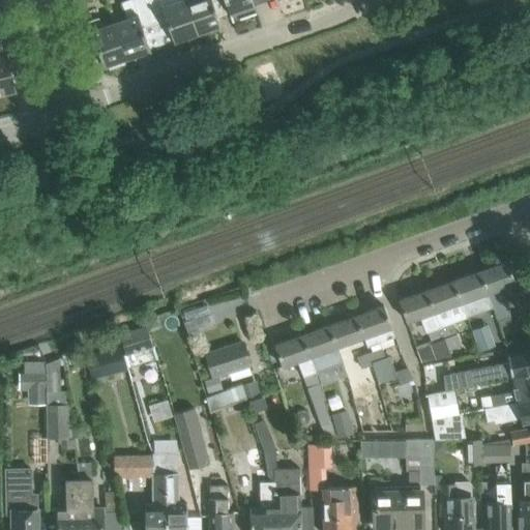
[(122,21),(115,23),(127,59),(150,51),(142,27),(154,23),(146,0),(128,0),(120,3),(126,20),(122,21)]
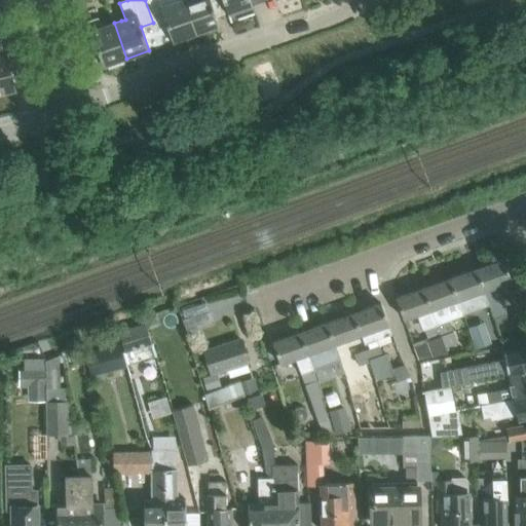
[(145,0),(153,23),(164,19),(173,42),(196,34),(184,0),(145,0)]
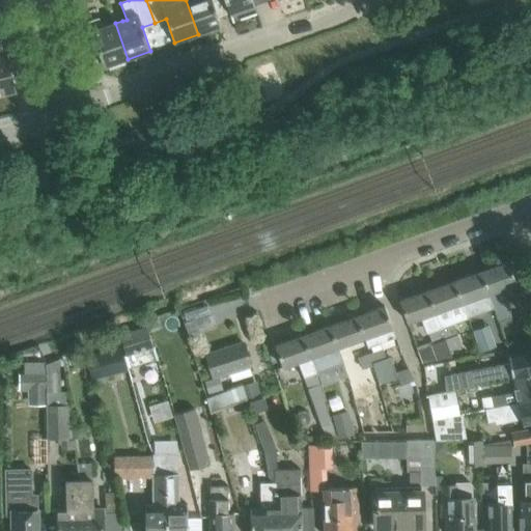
[(186,0),(198,34),(221,26),(213,2),(219,0),(186,0)]
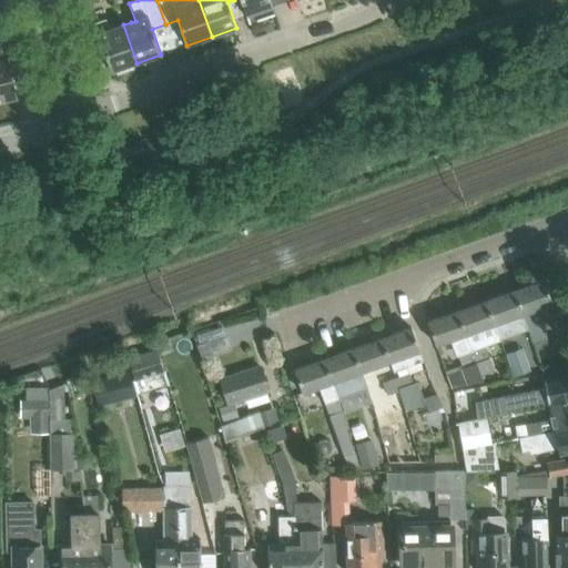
[(240,0),(249,22),(274,13),(270,0),(240,0)]
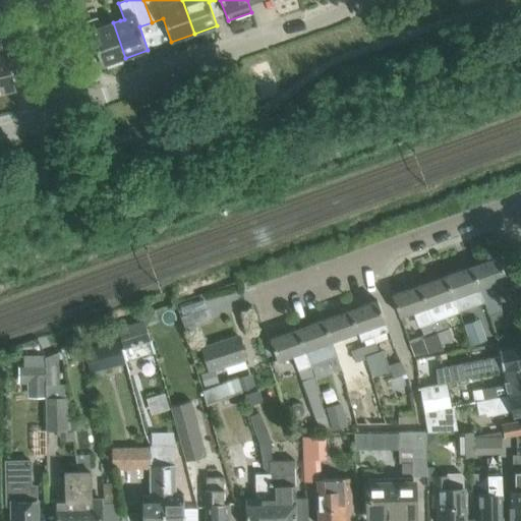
[(87,21),(90,31),(102,66),(125,58),(113,22),(101,26),(97,17),(87,21)]
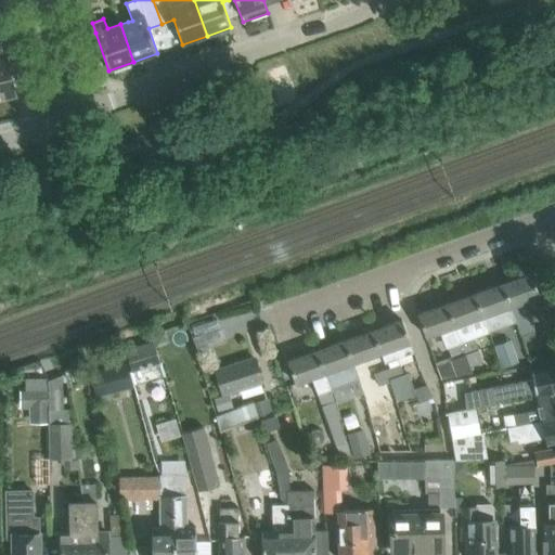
[(0,100),(16,97),(8,65),(23,61),(15,29),(1,33),(3,44),(0,44),(0,100)]
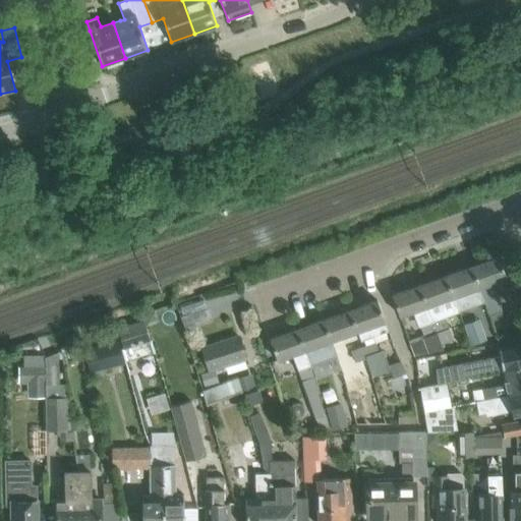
[(499,256),(472,267),(485,302),(493,322),(505,317),(493,283),(507,278),(499,256)]
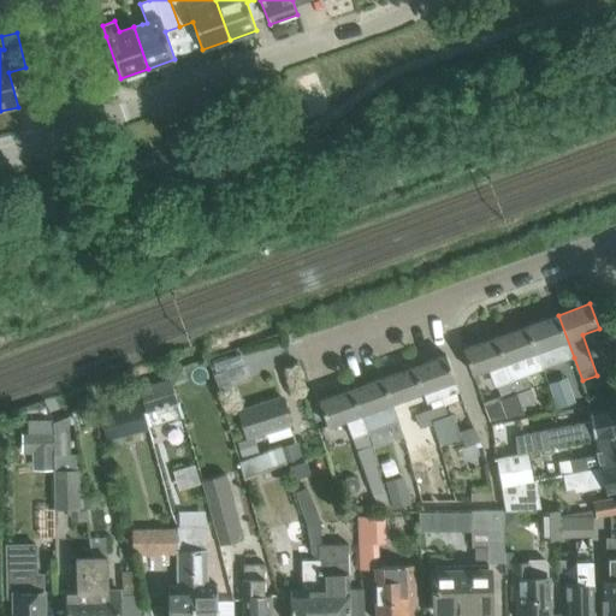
[(574,357),(558,315),(527,326),(543,369),(574,357)]
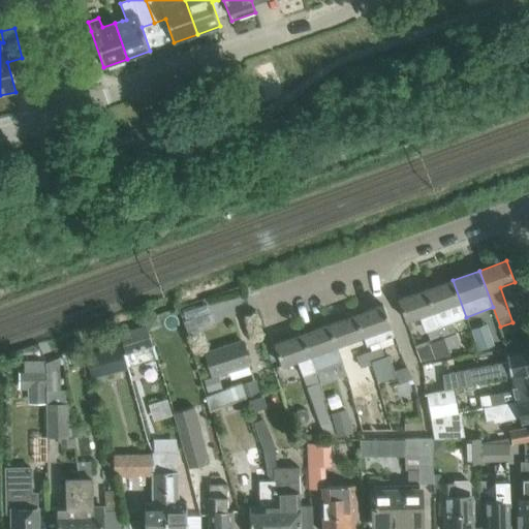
[(453,280),(426,289),(439,327),(450,322),(466,317),(453,280)]
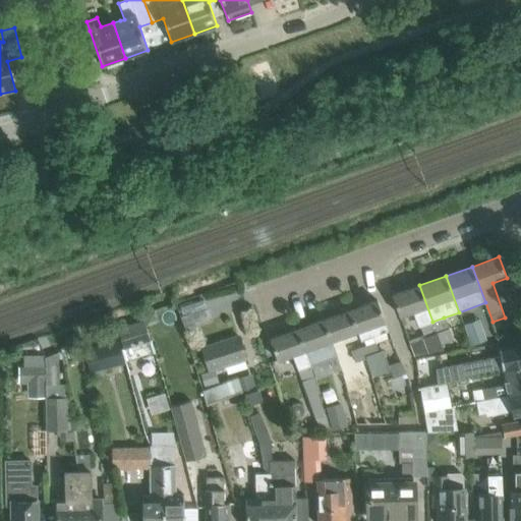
[(443,350),(441,345),(432,322),(419,285),(392,295),(400,316),(413,311),(418,328),(419,327),(423,337),(421,338),(422,339),(409,344),(413,356),(443,350)]
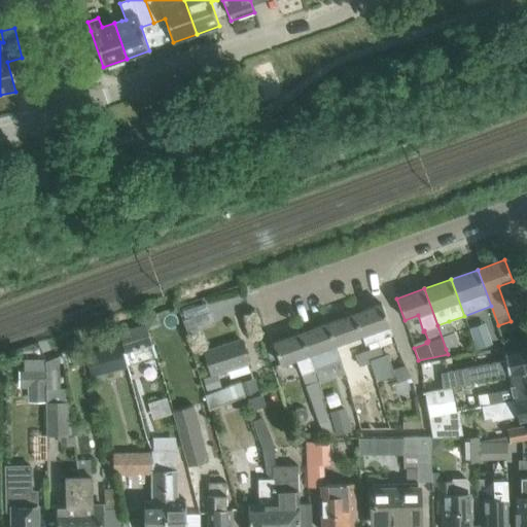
[(381,304),(354,314),(364,343),(392,334),(381,304)]
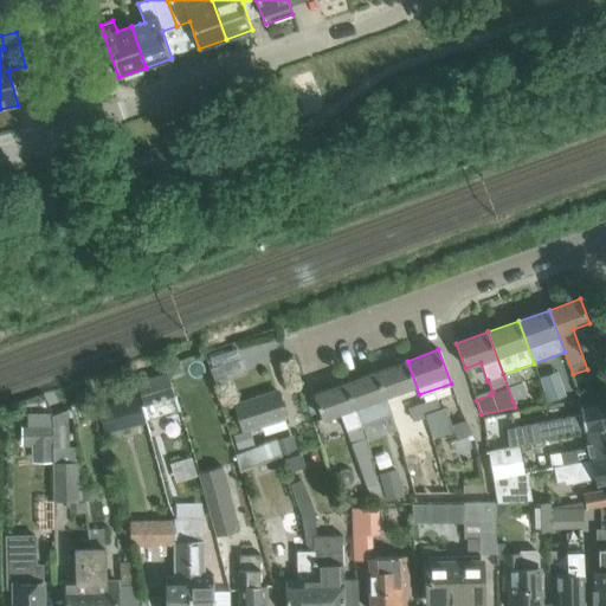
[(182,371),(179,361),(166,366),(171,379),(179,376),(182,371)]
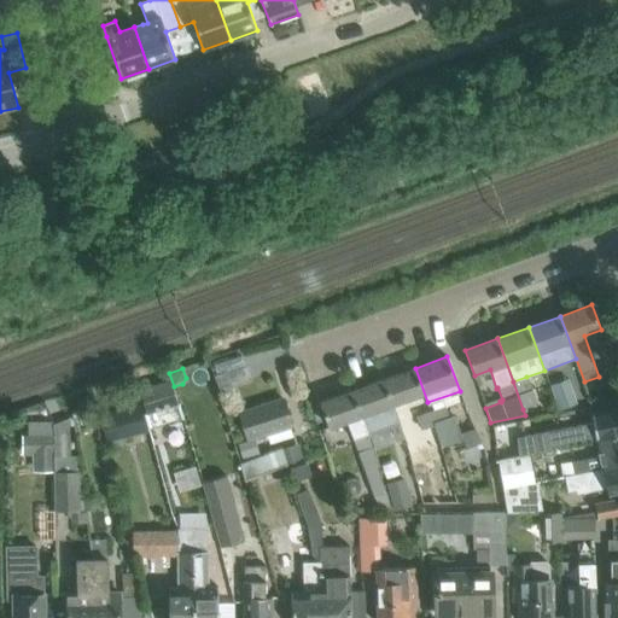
[(415,368),(384,379),(392,403),(424,392),(427,402),(415,368)]
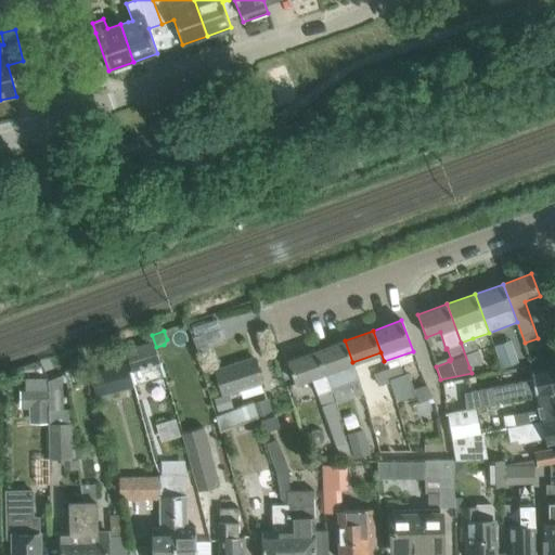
[(473,338),(461,343),(469,368),(482,363),(473,338)]
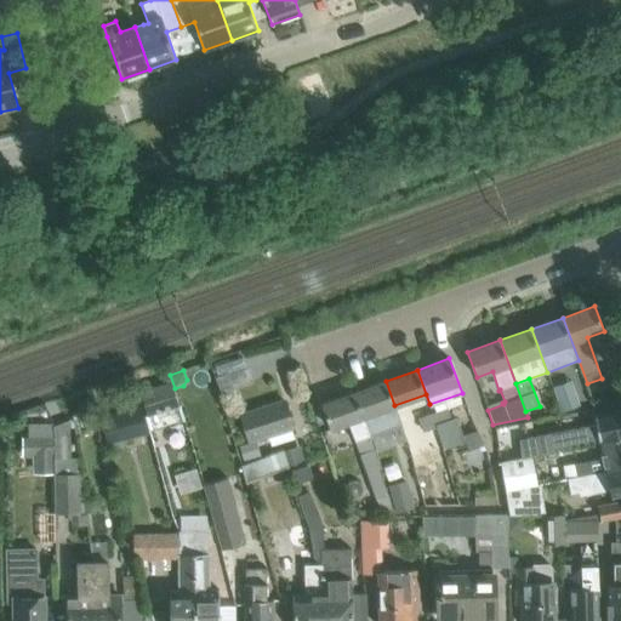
[(140,391),(148,417),(178,406),(171,381),(140,391)]
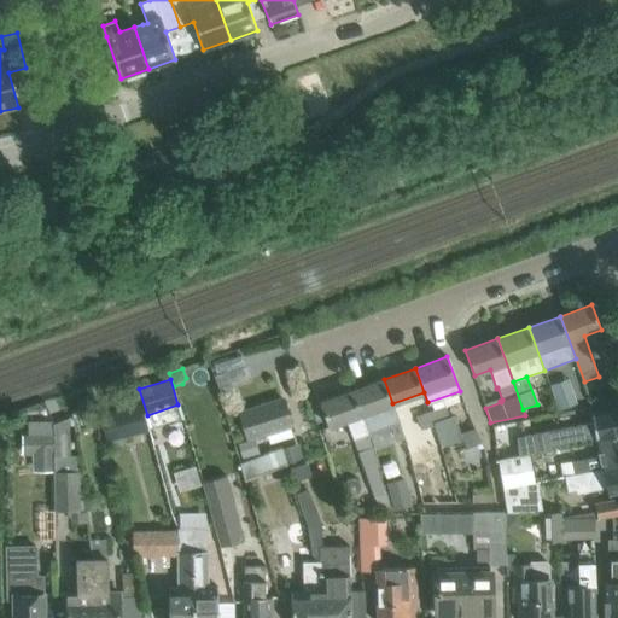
[(392,403),(384,379),(353,390),(361,415),(368,433),(382,427),(400,423),(392,403)]
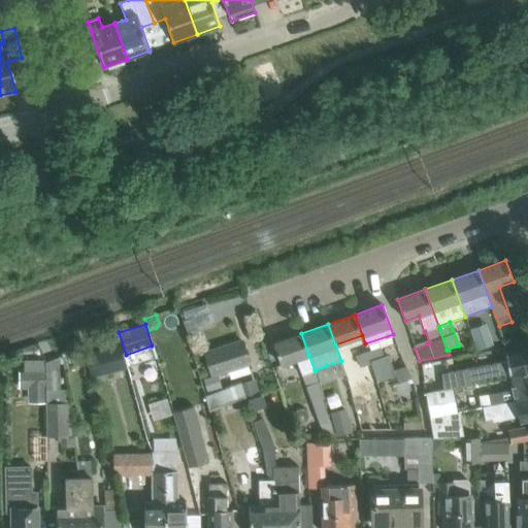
[(485,324),(469,329),(476,351),(492,345),(485,324)]
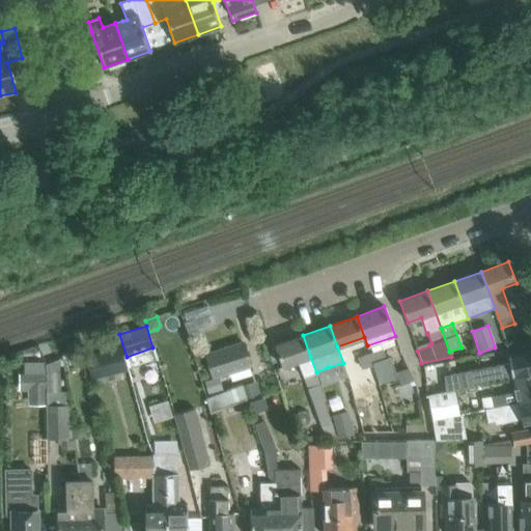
[(325,396),(319,384),(316,372),(310,357),(303,335),(276,345),(283,366),(297,361),(325,440),(334,436),(326,408),(324,401),(325,396)]
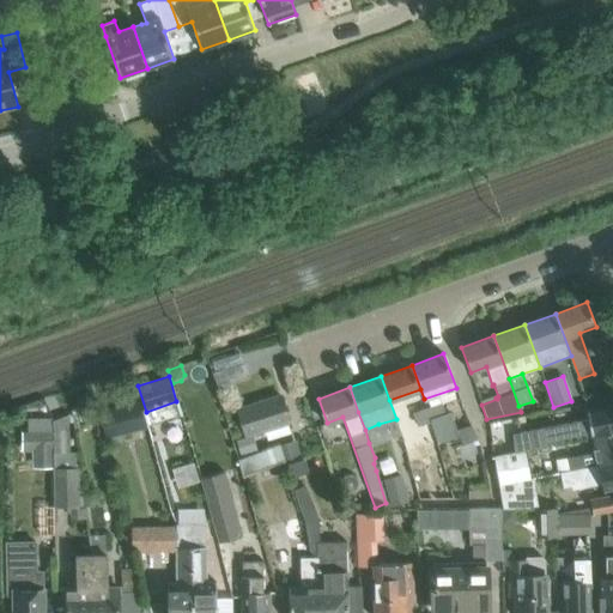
[(247,436),(253,435),(289,424),(280,395),(238,408),(247,436)]
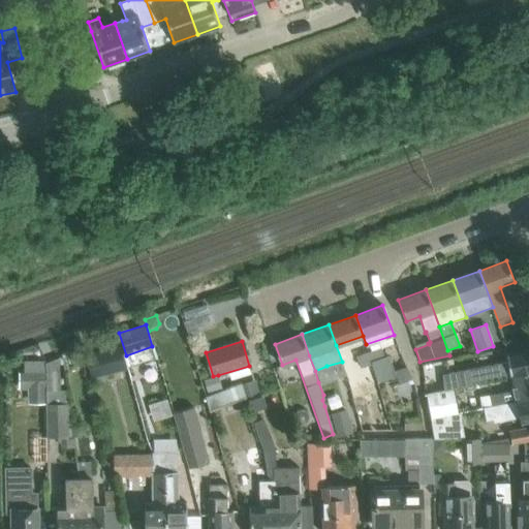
[(381,347),(368,351),(372,365),(377,382),(396,377),(389,355),(384,356),(381,347)]
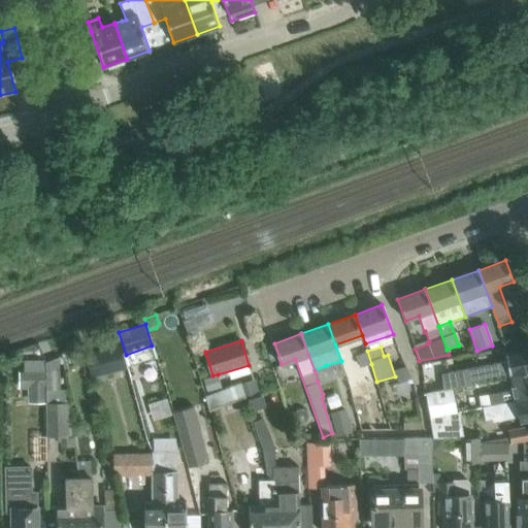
[(508,375),(527,371),(527,349),(505,354),(507,360),(459,371),(441,374),(443,391),(450,390),(465,386),(471,383),(490,378),(508,375)]
